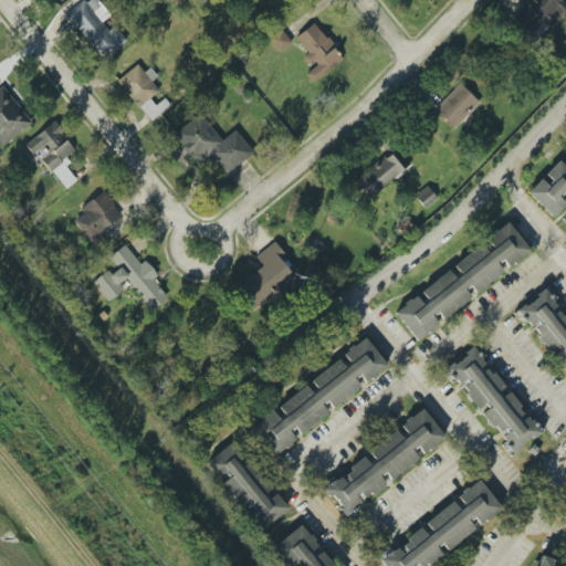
[(126,41),(112,21),(113,20),(97,0),(88,0),(85,3),(84,0),(66,13),(101,60),(126,41)]
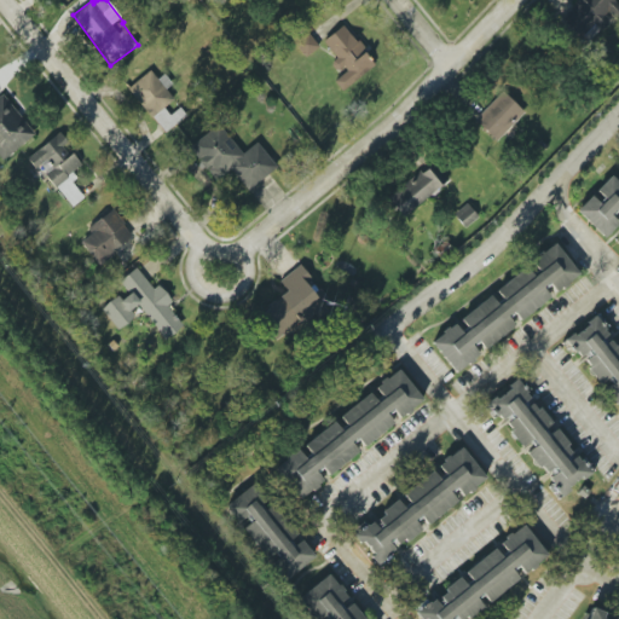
[(618,16),(618,4),(614,0),(579,0),(562,19),(582,36),(595,22),(600,27),(612,15),(617,19),(618,16)]
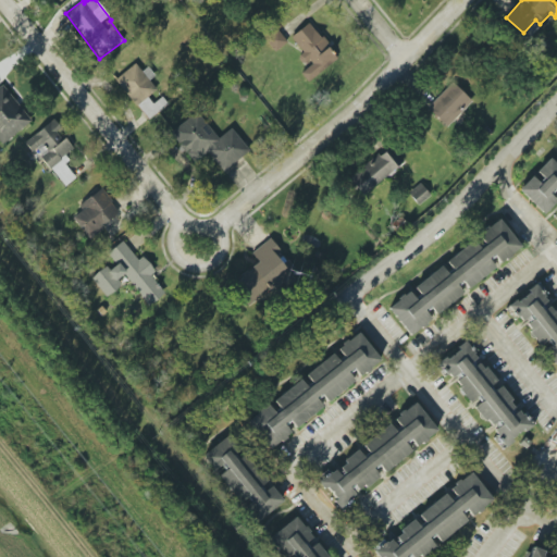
[(337,60),(309,22),(288,38),(308,64),(299,71),(307,82),(337,60)]
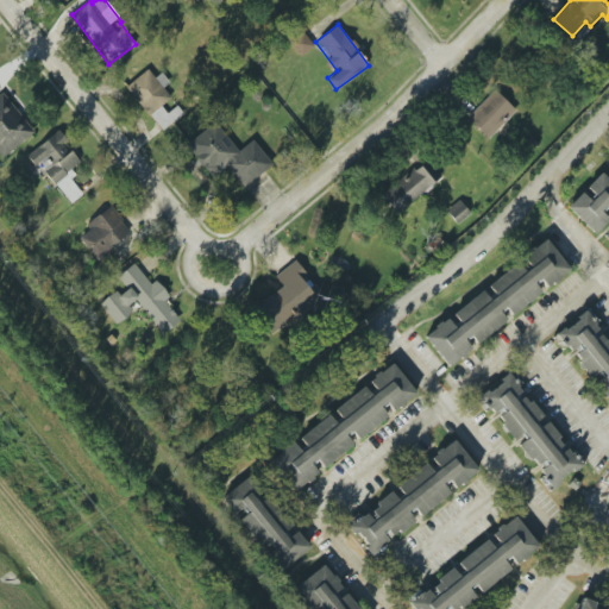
[(313,46),(302,32),(289,43),(301,56),(313,46)]
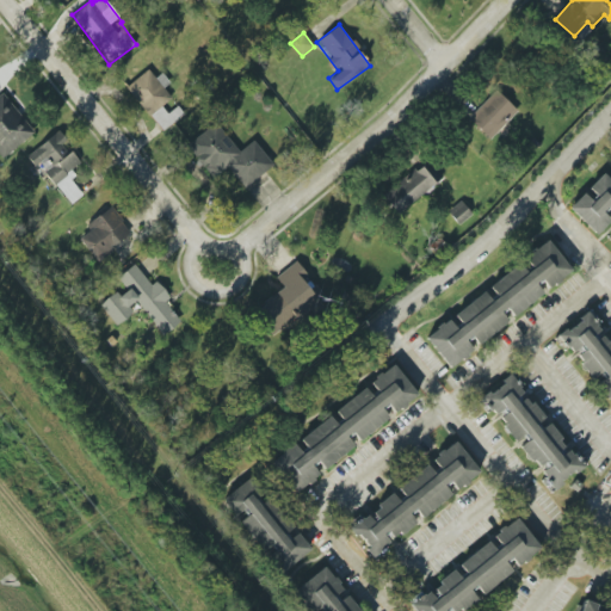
[(161,131),(184,115),(178,106),(167,115),(161,106),(172,98),(164,88),(170,84),(162,73),(155,79),(148,69),(127,87),(161,131)]
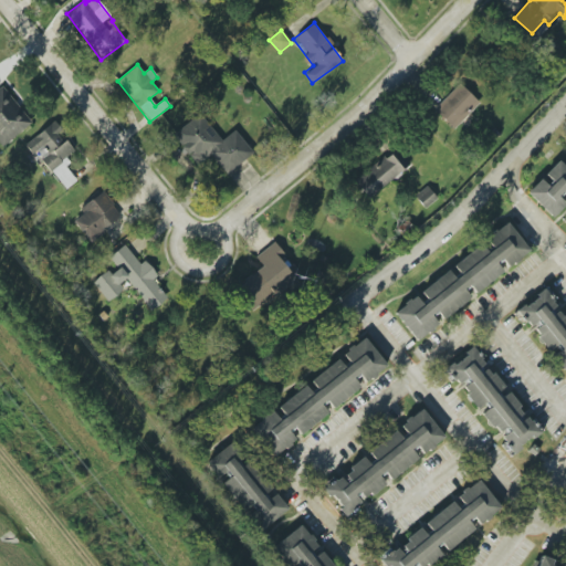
[(435,111),(454,129),(480,103),(459,83),(435,111)]
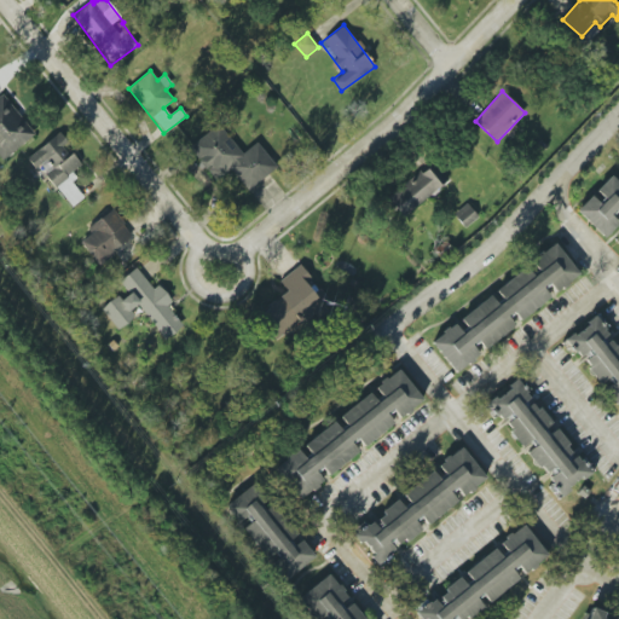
[(0,94),(0,156),(4,161),(35,133),(1,94),(0,94)]
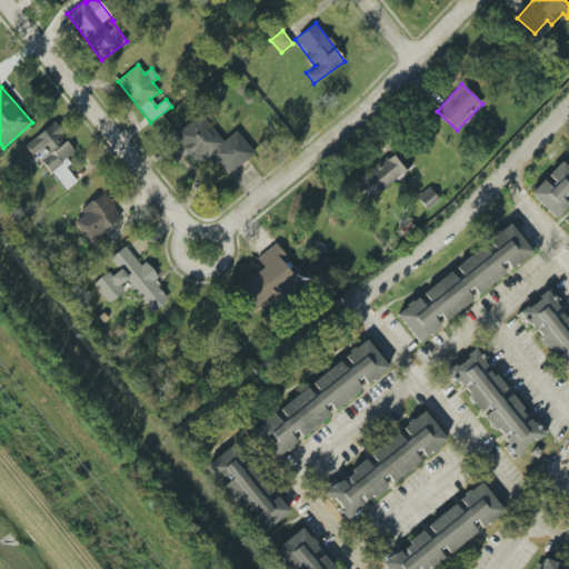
[(222,141),(201,115),(173,136),(198,166),(211,156),(227,176),(255,155),(236,131),(222,141)]
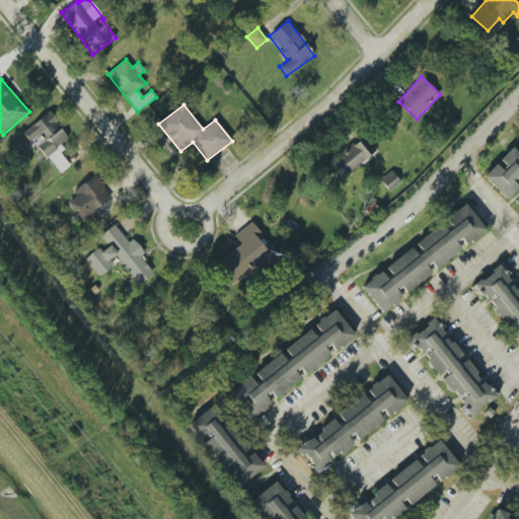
[(60,174),(72,164),(58,146),(67,139),(54,122),(57,120),(50,112),(22,133),(30,143),(33,141),(60,174)]
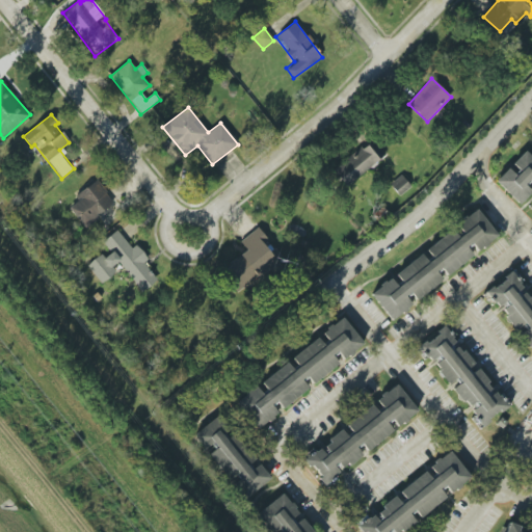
[(333,167),(343,185),(384,159),(374,141),(333,167)]
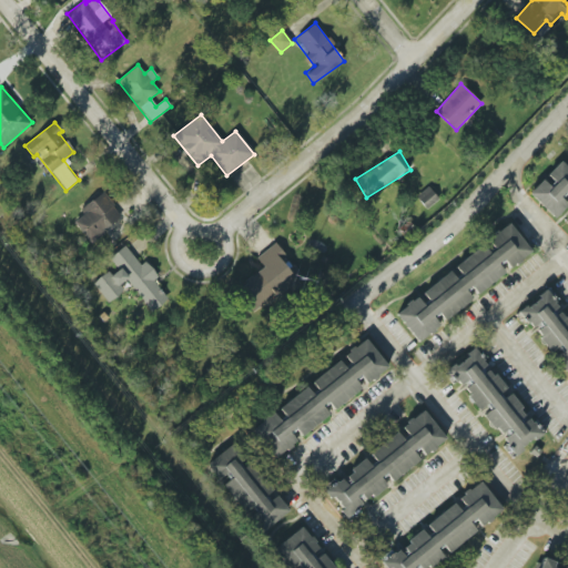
[(560,161),(567,169),(567,196),(565,193),(560,199),(567,205),(554,219),(528,193),(541,180),(549,186),(554,182),(547,175),(560,161)]
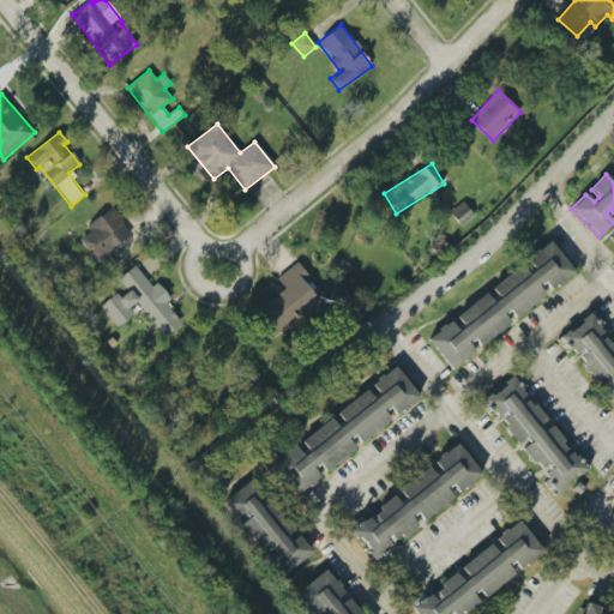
[(461,226),(474,216),(464,203),(451,212),(461,226)]
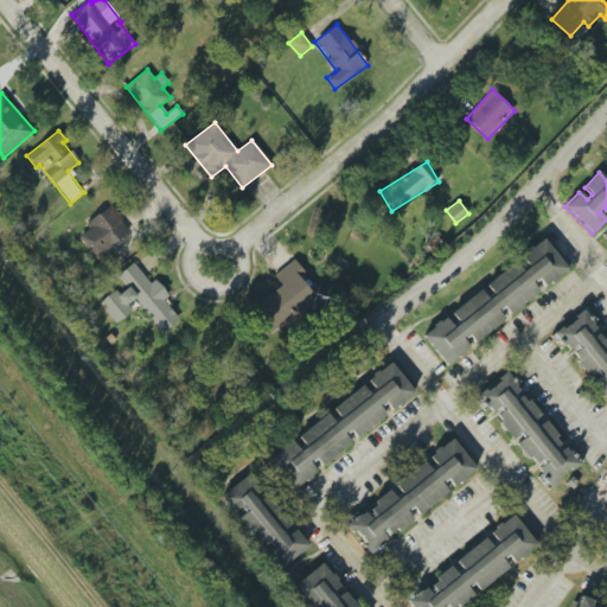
[(85,224),(89,229),(78,237),(96,260),(132,232),(110,205),(85,224)]
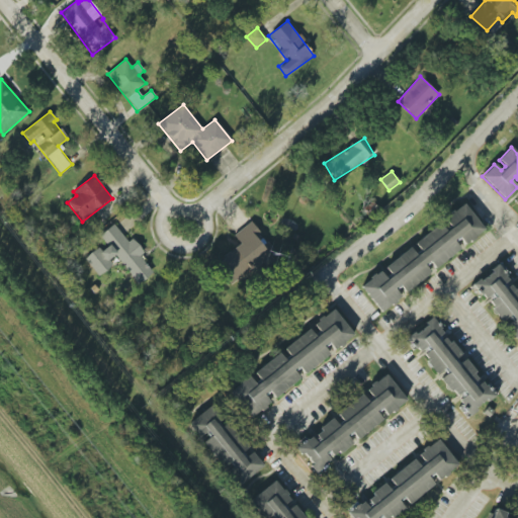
[(463,203),(484,229),(464,244),(458,238),(454,242),(459,249),(435,269),(429,262),(424,266),(430,273),(406,292),(399,284),(394,288),(401,296),(381,312),(361,287),(380,271),(386,279),(392,276),(385,268),(410,248),(416,256),(421,252),(415,244),(439,224),(446,232),(451,228),(444,220),(463,203)]
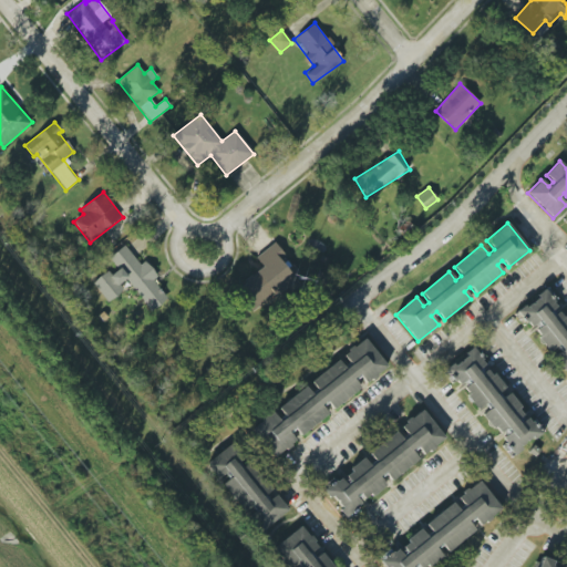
[(167,299),(153,280),(154,279),(127,244),(110,258),(115,266),(93,282),(107,300),(130,282),(152,311),(167,299)]
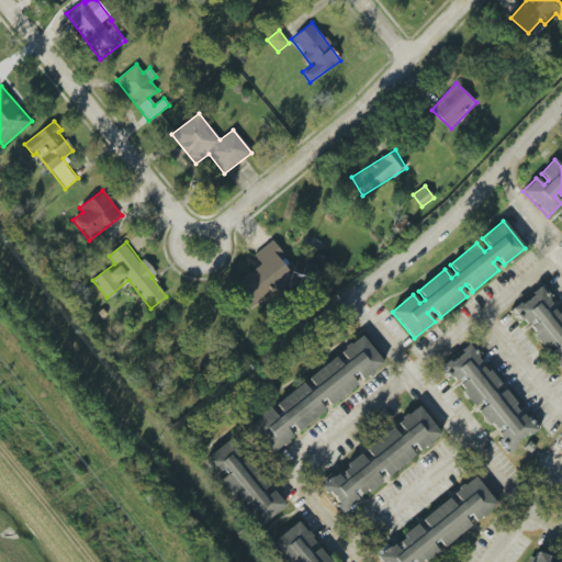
[(234,284),(251,307),(295,276),(271,242),(254,255),(261,265),(234,284)]
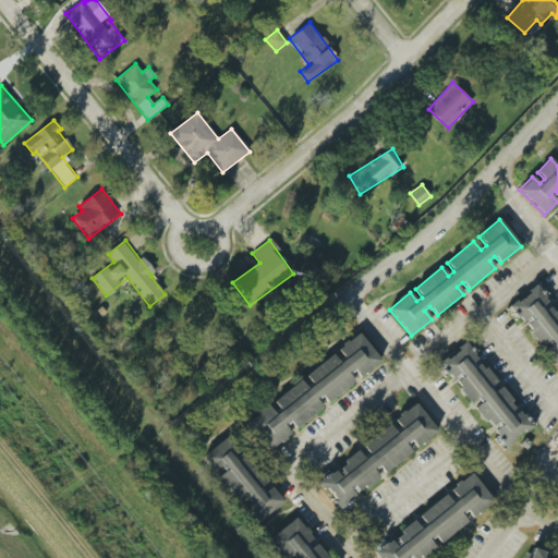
[(508,306),(516,301),(517,302),(530,293),(528,291),(535,284),(545,296),(544,298),(547,302),(540,307),(543,312),(549,306),(554,313),(556,311),(557,313),(557,364),(557,363),(555,365),(544,351),(553,343),(548,338),(540,344),(530,331),(532,330),(528,324),(533,319),(530,315),(522,322),(519,317),(518,318),(508,306)]
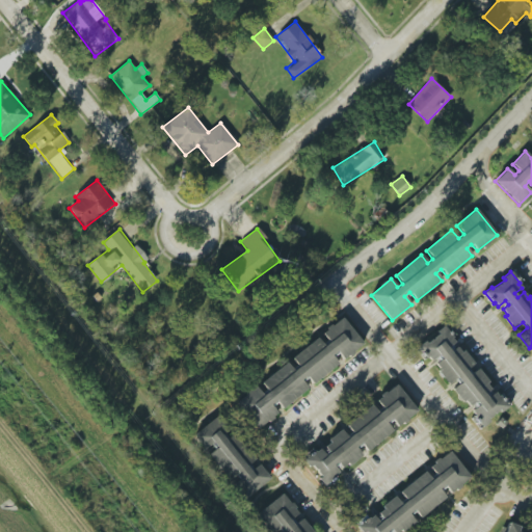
[(256,429),(236,403),(256,387),(261,394),(266,389),(261,382),(286,362),(292,369),(297,365),(291,357),(316,338),(323,346),(328,342),(321,334),(342,318),(363,344),(342,360),(336,351),(330,355),(338,364),(312,383),(304,375),(300,379),(307,388),(281,408),(274,400),(269,404),(276,413),(256,429)]
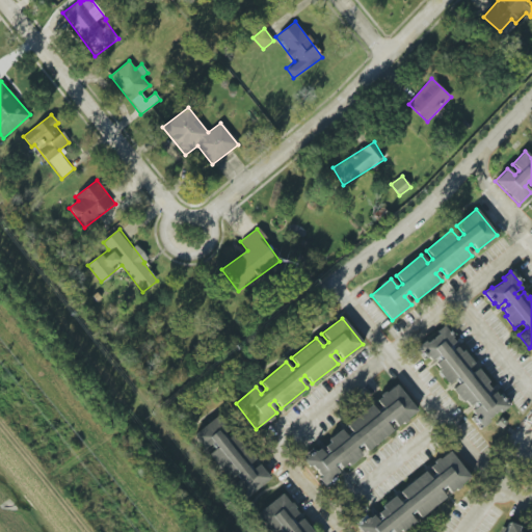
[(418,346),(425,341),(427,343),(439,334),(436,331),(445,326),(453,337),(452,338),(455,342),(448,347),(451,351),(457,347),(461,352),(463,350),(475,363),(467,370),(471,375),(478,369),(489,381),(486,383),(491,389),(485,394),(488,398),(496,392),(499,396),(500,395),(508,406),(502,411),(500,410),(488,419),(490,421),(482,427),(474,416),(475,415),(472,410),(479,404),(476,401),(470,406),(466,400),(463,402),(453,389),(460,382),(456,376),(449,382),(439,370),(441,369),(436,364),(442,358),(440,355),(431,361),(428,356),(427,357),(418,346)]
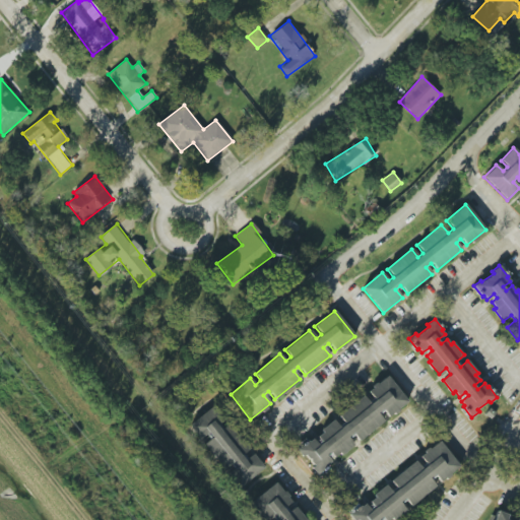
[(387,376),(407,401),(388,416),(382,408),(377,413),(384,423),(359,440),(352,433),(347,437),(353,446),(340,455),(338,453),(333,457),(329,451),(325,454),(331,461),(327,464),(327,466),(316,474),(311,468),(314,466),(304,454),(303,456),(297,449),(307,441),(308,442),(312,439),(317,444),(320,441),(317,437),(322,433),(320,430),(333,419),(338,426),(343,421),(338,415),(363,395),(369,403),(374,399),(368,391),(387,376)]
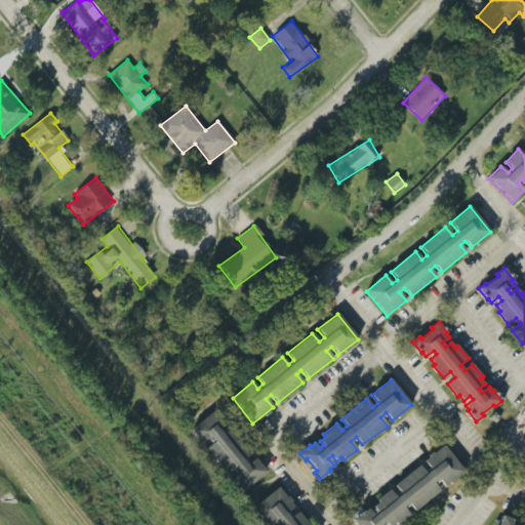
[(265,475),(233,426),(228,430),(215,411),(191,428),(203,446),(205,445),(236,493),(265,475)]
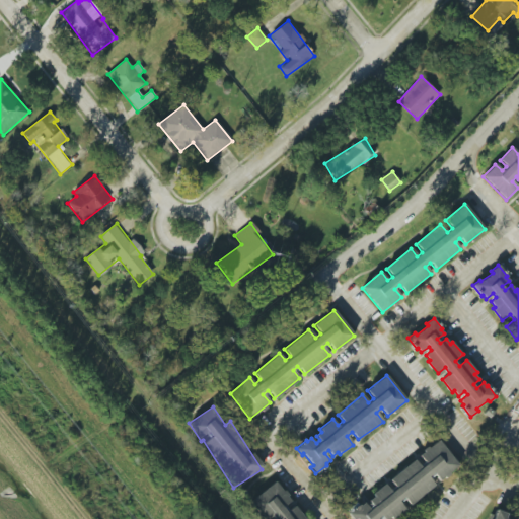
[(439,440),(459,466),(440,482),(434,473),(428,477),(435,487),(410,505),(404,498),(399,502),(404,510),(393,518),(391,518),(390,517),(387,518),(383,518),(380,516),(377,518),(353,518),(349,514),(359,505),(360,507),(364,503),(368,509),(372,506),(369,501),(374,497),(372,495),(385,484),(390,491),(395,487),(389,479),(415,460),(421,467),(426,463),(420,456),(439,440)]
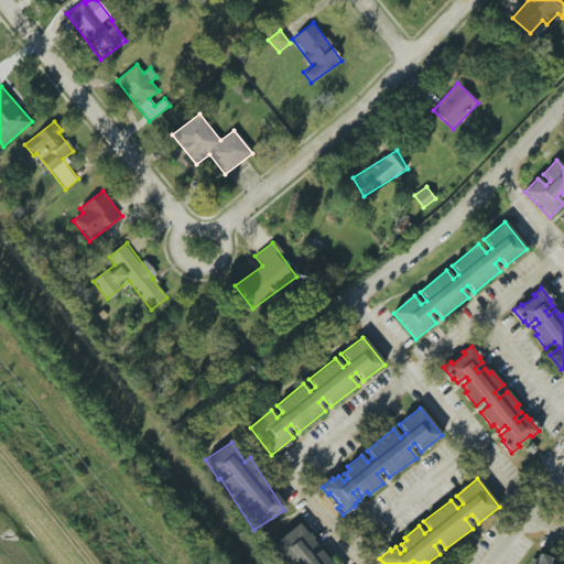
[(286,563),(271,545),(299,523),(316,544),(308,551),(314,555),(321,550),(332,563),(301,563),(297,559),(291,563),(286,563)]
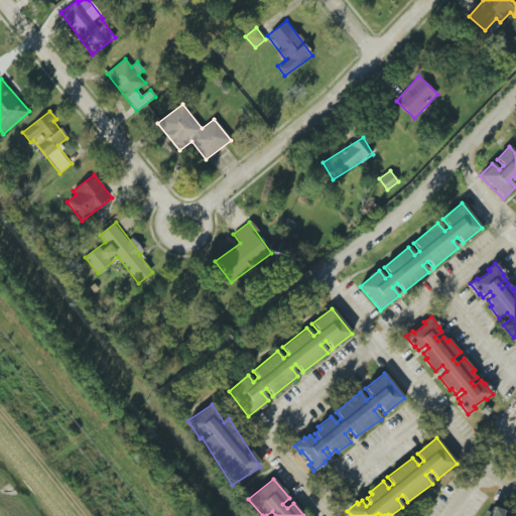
[(490,515),(494,507),(504,512),(502,515),(490,515)]
